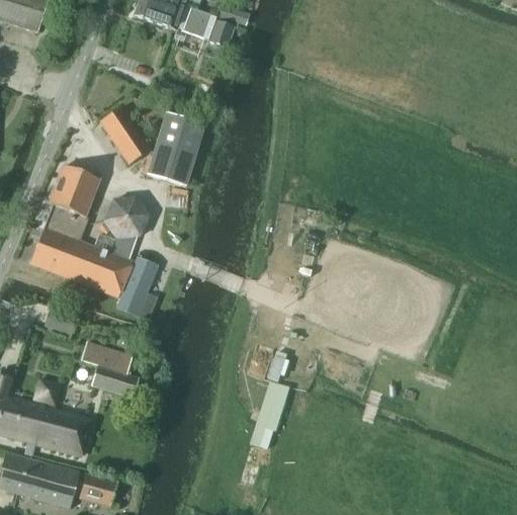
[(0,0),(0,19),(35,31),(45,0),(0,0)]
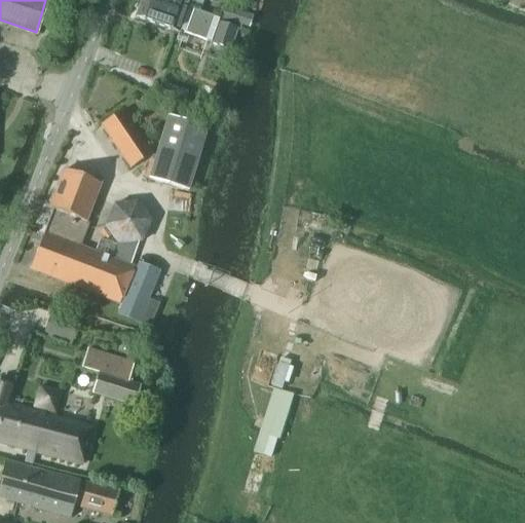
[(140,0),(135,15),(179,31),(180,28),(210,39),(209,41),(229,48),(236,28),(217,21),(218,16),(199,10),(169,0),(140,0)]
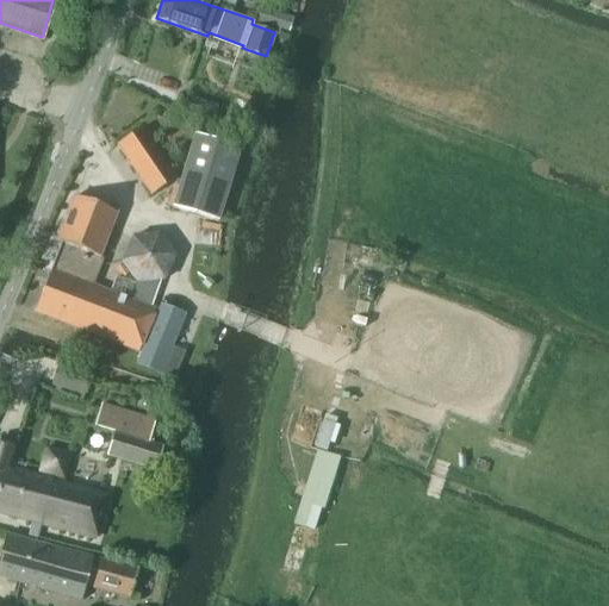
[(196,0),(231,12),(235,0),(196,0)]
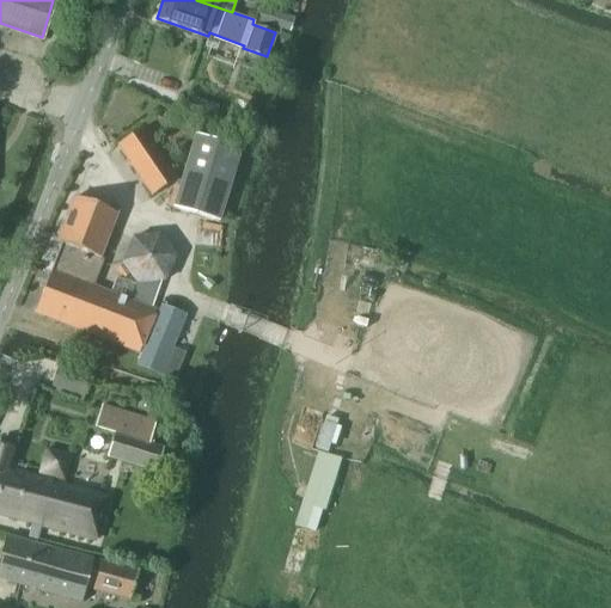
[(254,19),(252,24),(275,32),(277,34),(283,14),(258,6),(254,19)]
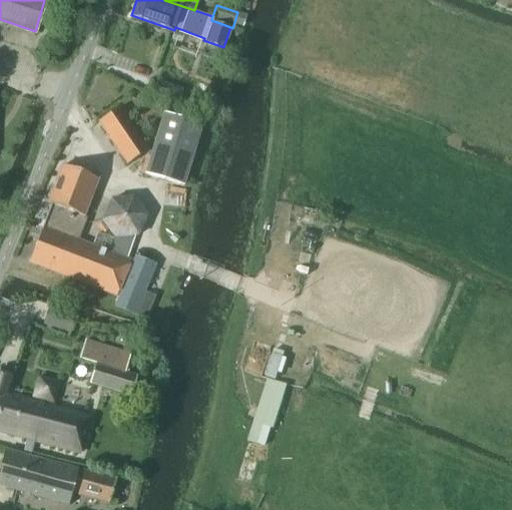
[(127,161),(148,147),(119,105),(98,119),(127,161)]
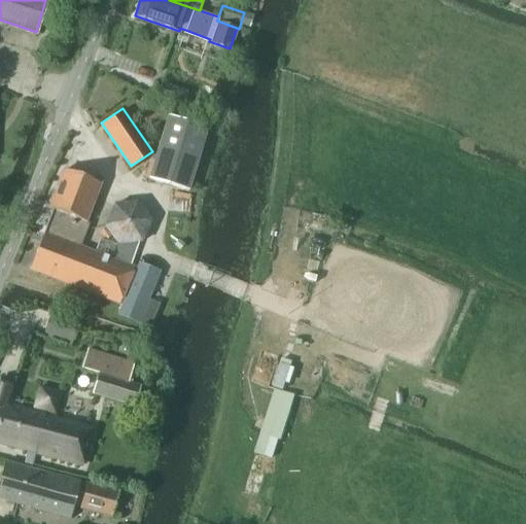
[(189,189),(209,127),(169,114),(149,177),(189,189)]
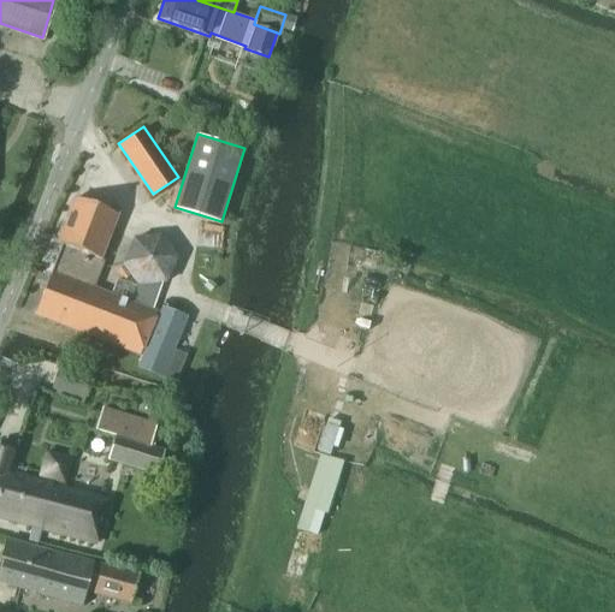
[(33,313),(139,352),(157,310),(94,285),(102,265),(98,262),(117,213),(72,195),(55,242),(60,244),(33,313)]
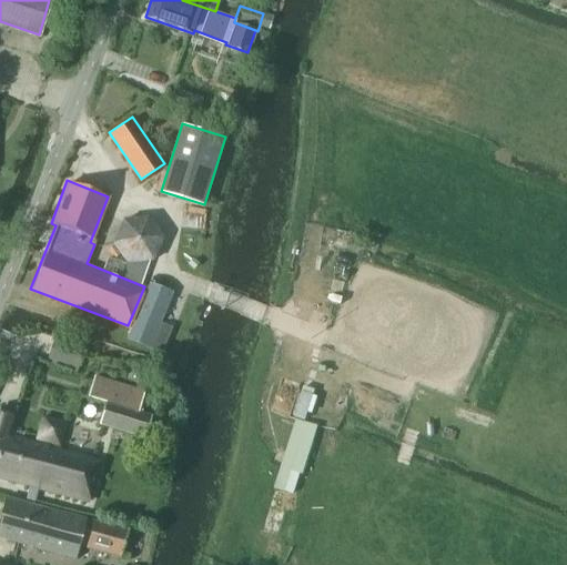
[(151,283),(129,338),(160,350),(169,330),(155,325),(170,291),(151,283)]
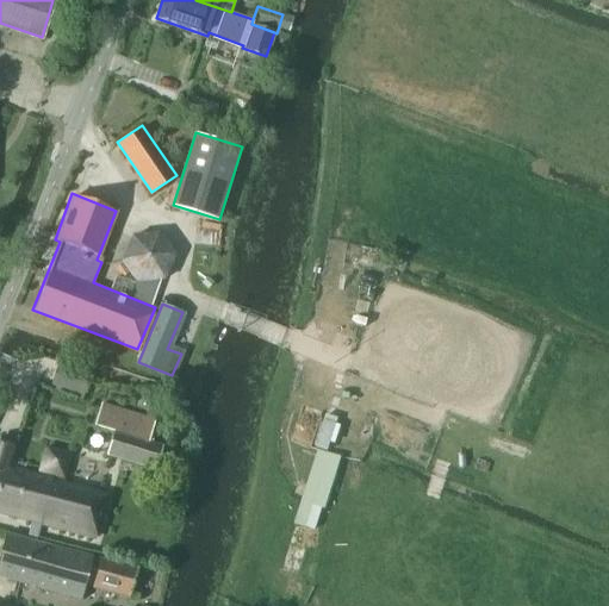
[(155,468),(162,445),(148,442),(154,419),(100,403),(94,425),(113,431),(105,454),(155,468)]
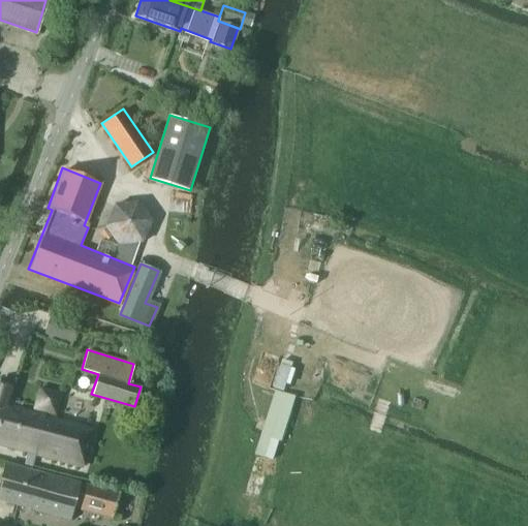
[(82,466),(92,429),(19,410),(4,406),(6,399),(10,388),(0,383),(0,444),(26,453),(23,467),(5,463),(0,482),(0,499),(69,519),(72,506),(106,517),(113,491),(80,482),(79,482),(32,470),(35,455),(82,466)]
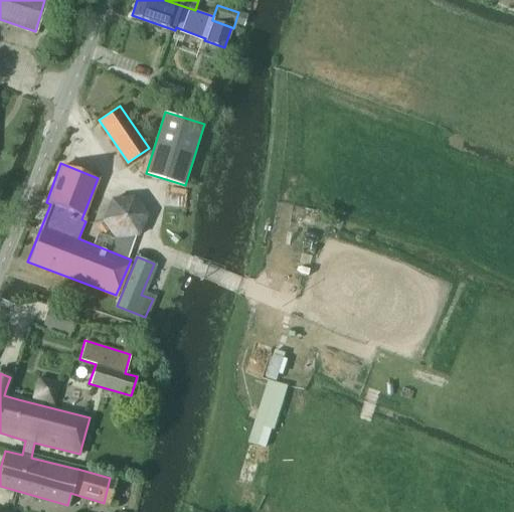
[(38,378),(32,399),(53,405),(58,383),(38,378)]
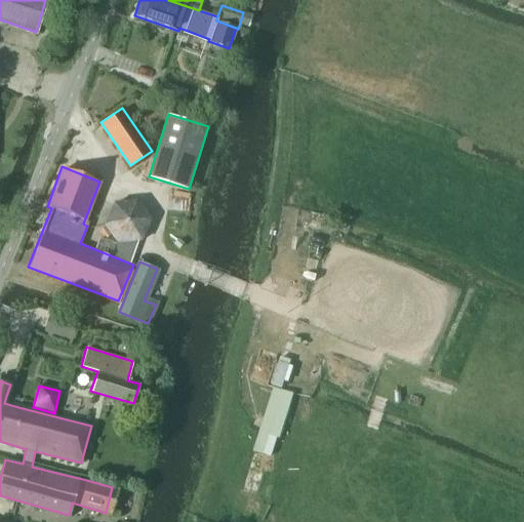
[(280,438),(293,393),(274,388),(254,450),(272,455),(277,437),(280,438)]
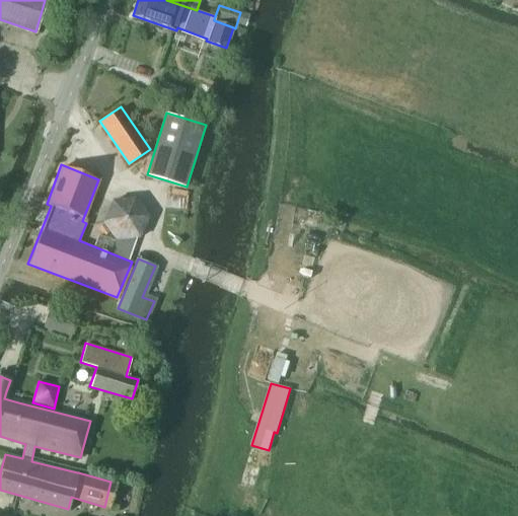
[(6,391),(4,398),(18,402),(19,395),(6,391)]
